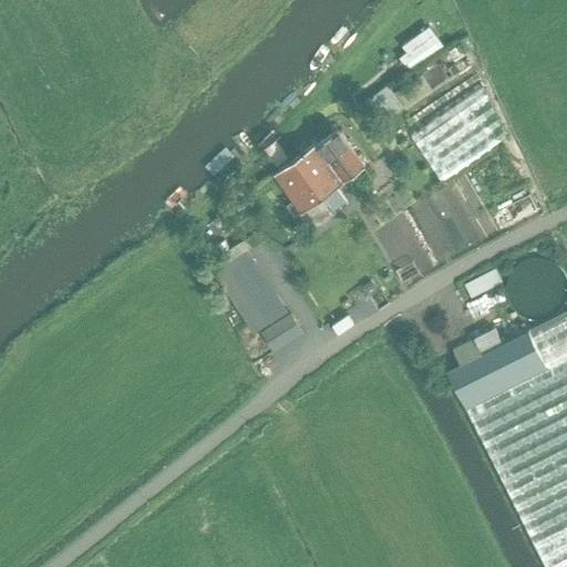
[(403,53),(399,57),(410,71),(443,47),(437,40),(428,27),(402,45),(405,51),(403,53)]
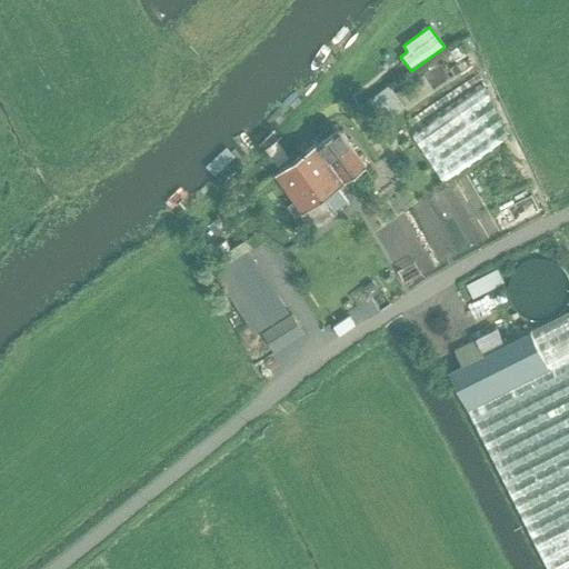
[(459,46),(449,51),(456,61),(465,56),(459,46)]
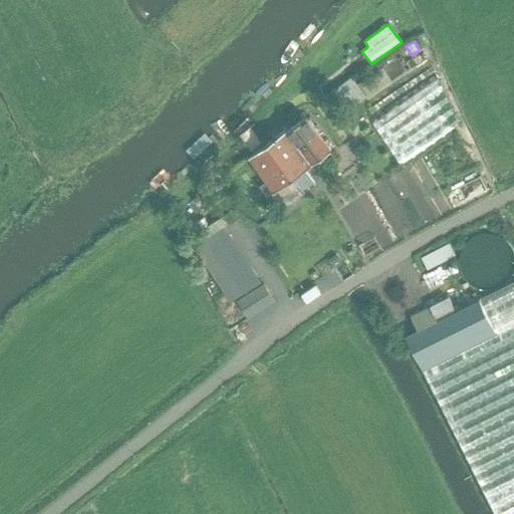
[(364,97),(350,77),(332,90),(346,110),(364,97)]
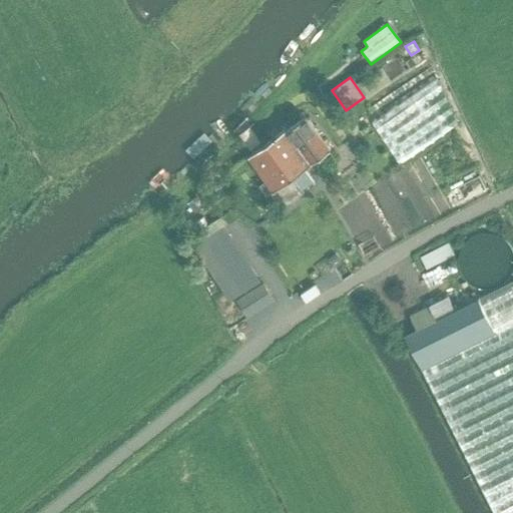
[(439,78),(374,124),(401,164),(460,124),(439,78)]
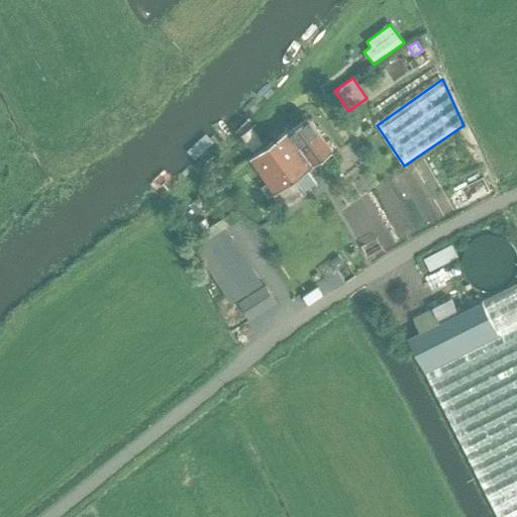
[(334,92),(326,97),(333,107),(341,101),(334,92)]
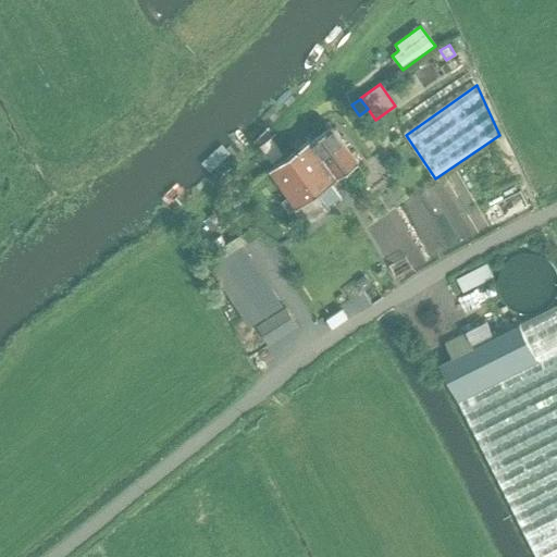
[(275,166),(271,170),(297,206),(299,205),(312,221),(329,209),(326,206),(339,196),(330,182),(357,162),(331,126),(285,159),(275,166)]
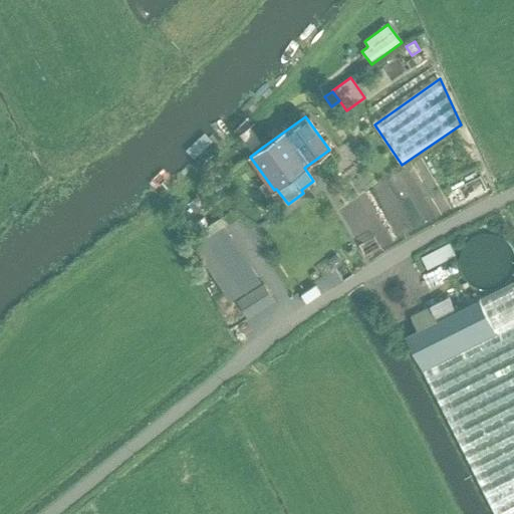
[(234,301),(264,280),(222,219),(192,239),(234,301)]
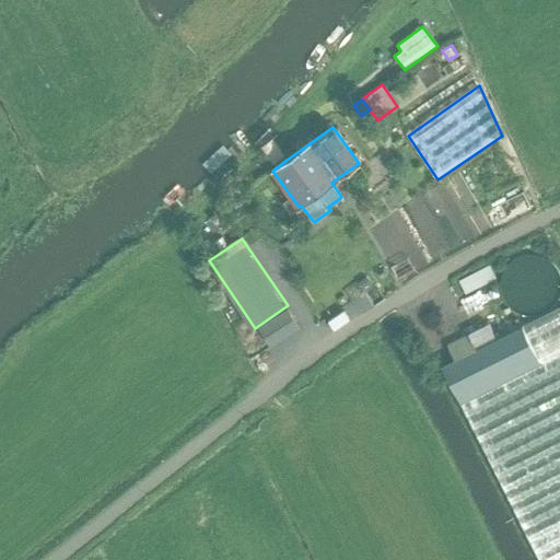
[(363,289),(370,283),(365,277),(359,282),(363,289)]
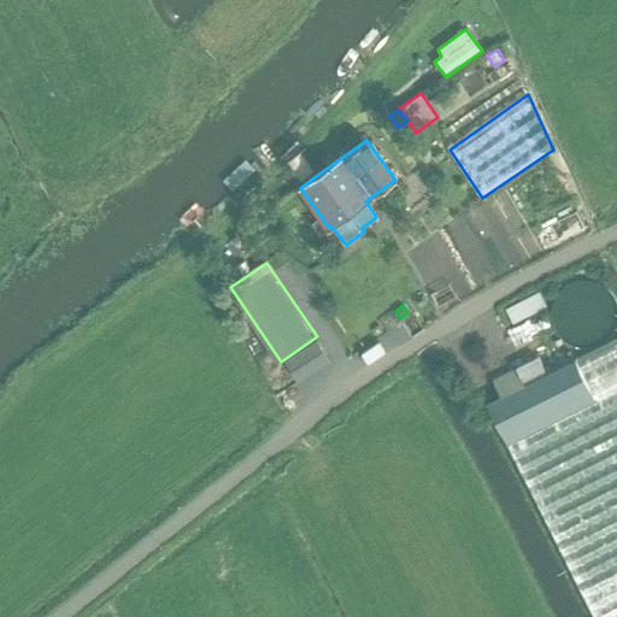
[(593,616),(616,616),(616,338),(547,374),(539,357),(492,381),(501,398),(488,405),(593,616)]
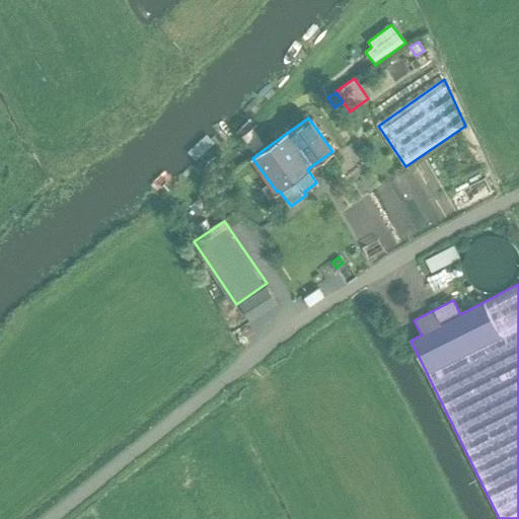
[(267,288),(239,306),(249,322),(278,304),(267,288)]
